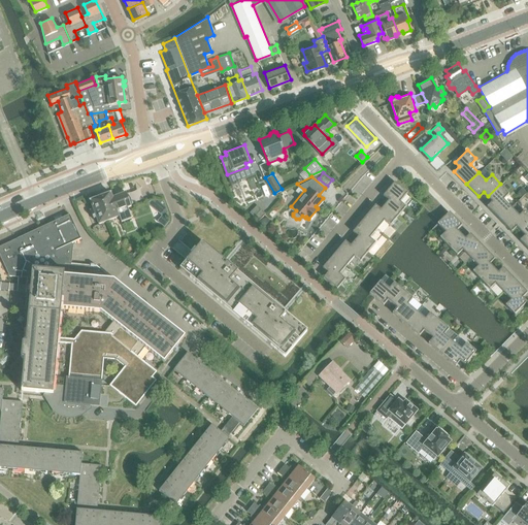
[(385,203),(398,215),(405,205),(399,200),(407,191),(394,179),(383,194),(388,198),(385,203)]
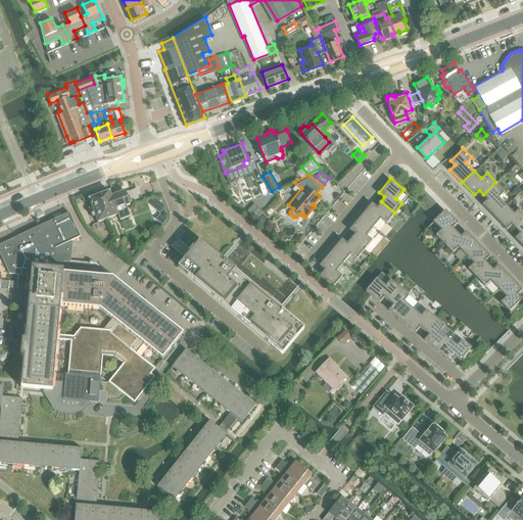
[(487,198),(482,202),(494,216),(507,204),(498,195),(504,190),(495,182),(483,194),(487,198)]
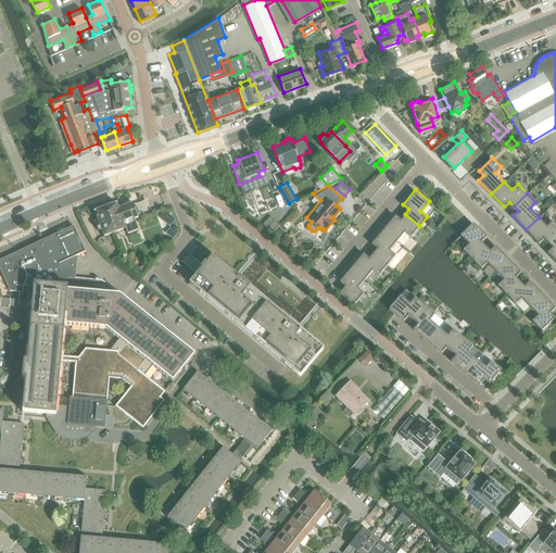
[(550,196),(545,201),(550,205),(554,200),(550,196)]
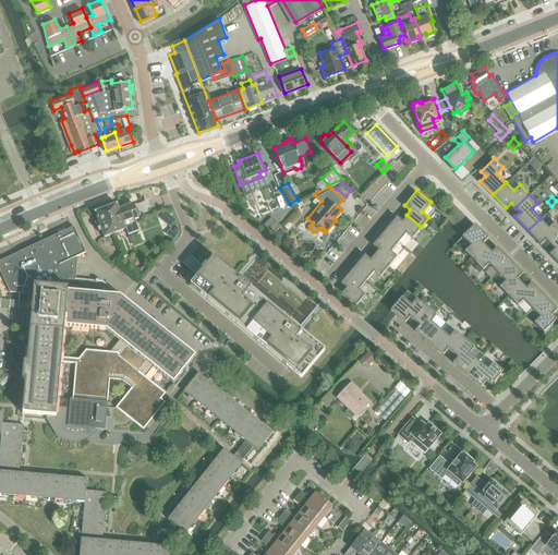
[(117,202),(105,206),(113,231),(126,227),(129,232),(138,229),(134,218),(137,216),(132,202),(118,206),(117,202)]
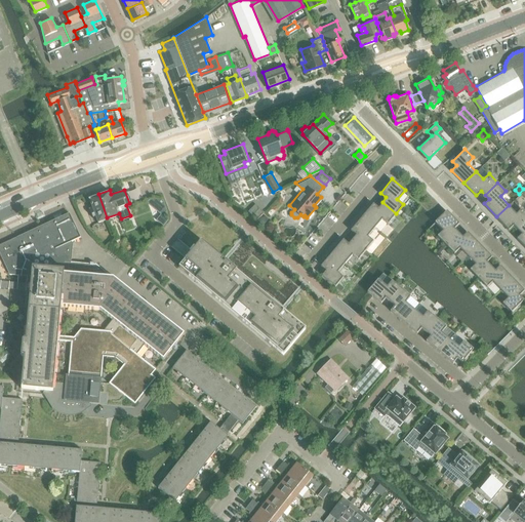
[(98,194),(88,197),(91,205),(89,206),(92,215),(95,214),(97,222),(107,217),(98,194)]
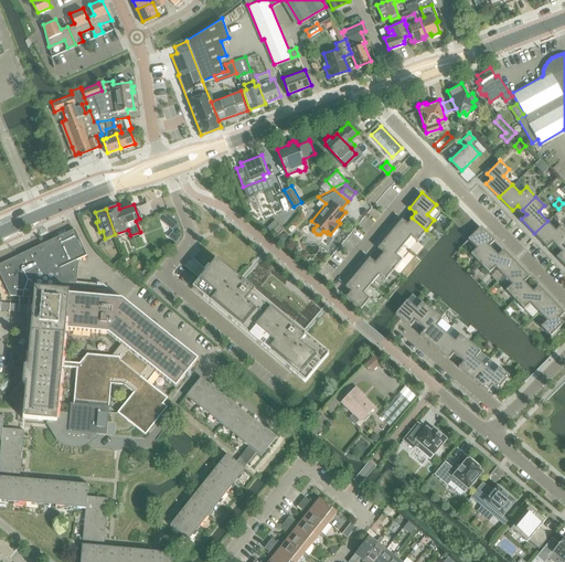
[(158,216),(173,229),(168,235),(176,241),(181,235),(181,233),(177,230),(180,225),(176,213),(166,211),(161,212),(158,216)]
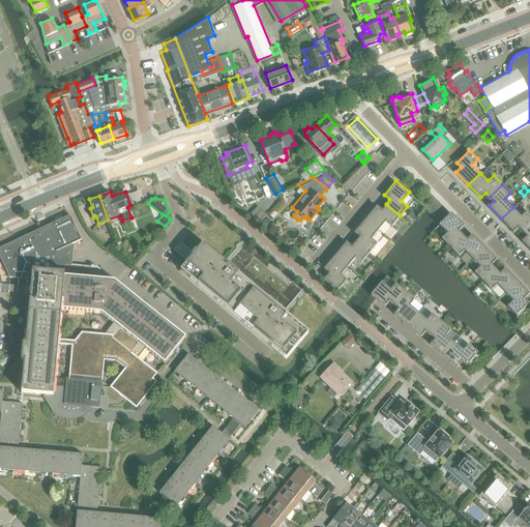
[(258,204),(248,213),(258,222),(266,212),(258,204)]
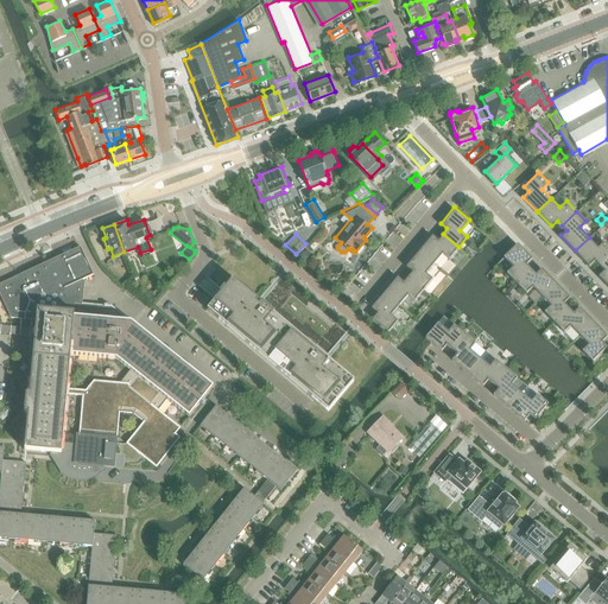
[(419,249),(434,261),(442,252),(449,258),(458,247),(443,234),(438,239),(432,234),(419,249)]
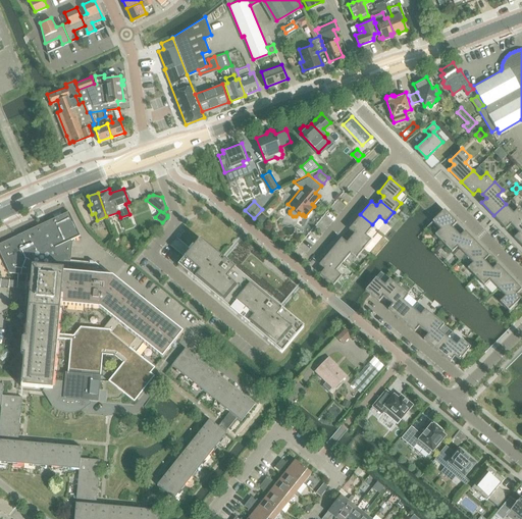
[(506,204),(493,215),(505,227),(510,222),(515,227),(521,220),(521,209),(518,206),(513,211),(506,204)]
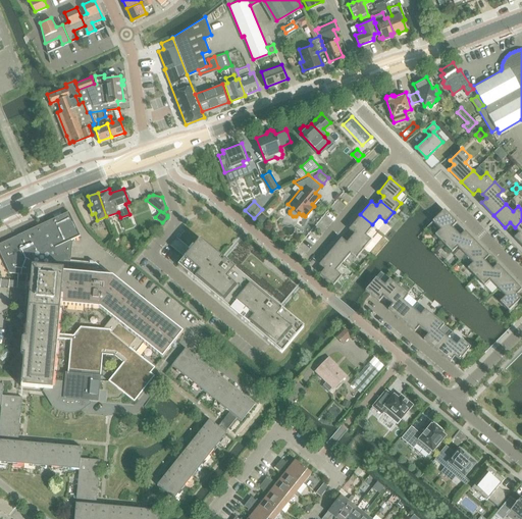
[(432,219),(446,241),(456,229),(452,225),(457,220),(444,208),(432,219)]
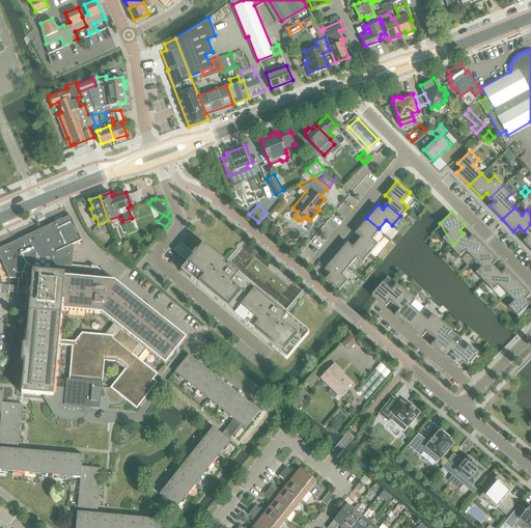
[(115,280),(98,266),(72,264),(74,246),(72,243),(81,239),(71,214),(0,246),(0,255),(9,276),(19,277),(18,283),(18,284),(18,290),(17,292),(30,293),(26,341),(24,341),(23,342),(21,357),(22,359),(24,359),(21,391),(50,394),(49,396),(49,401),(49,405),(53,413),(60,417),(67,419),(76,418),(80,417),(83,416),(87,413),(91,410),(92,407),(100,407),(104,358),(116,359),(126,366),(110,386),(136,407),(157,381),(152,378),(158,372),(138,357),(145,348),(165,363),(186,336),(152,310),(147,306),(115,280)]
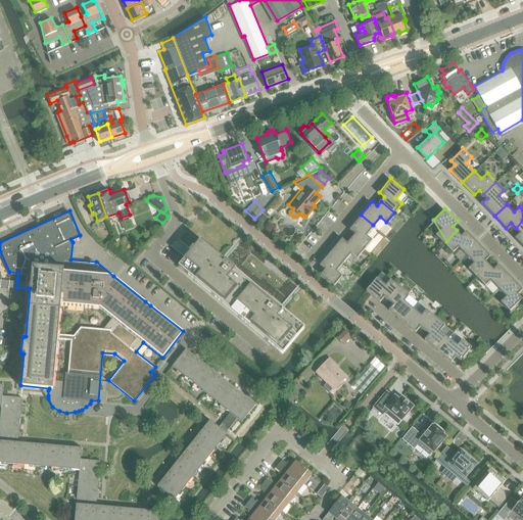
[(260,214),(256,219),(262,224),(266,219),(266,218),(262,215),(260,214)]
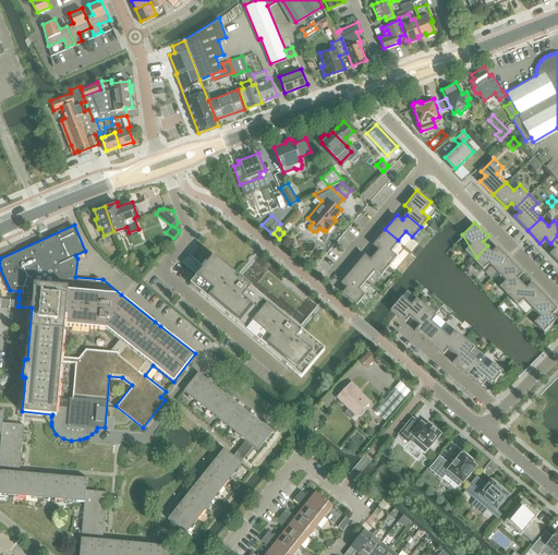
[(390,250),(398,240),(385,229),(373,243),(378,248),(374,253),(388,264),(397,254),(390,250)]
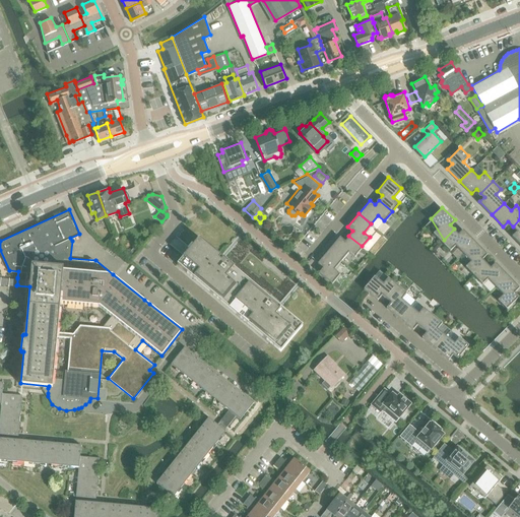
[(454,229),(444,240),(450,249),(455,244),(463,252),(475,241),(463,229),(458,233),(454,229)]
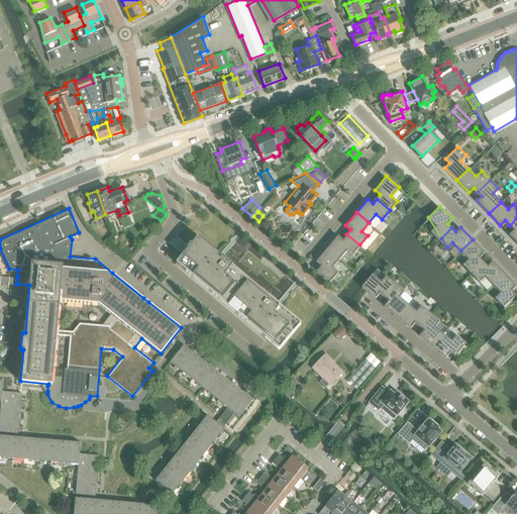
[(357,248),(359,244),(346,234),(343,238),(337,234),(326,247),(327,248),(339,258),(346,249),(352,254),(357,248)]
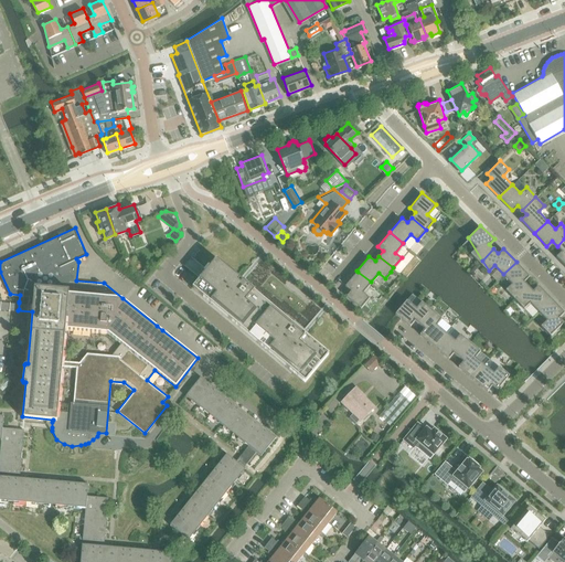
[(215,257),(192,285),(305,380),(328,352),(215,257)]
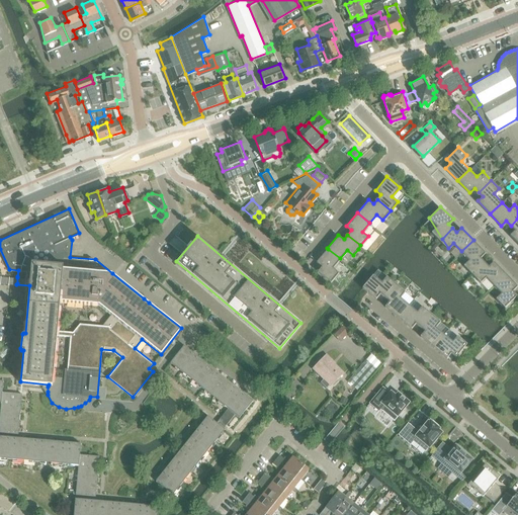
[(463,264),(472,273),(473,272),(485,261),(480,257),(485,252),(473,240),(461,251),(468,259),(463,264)]
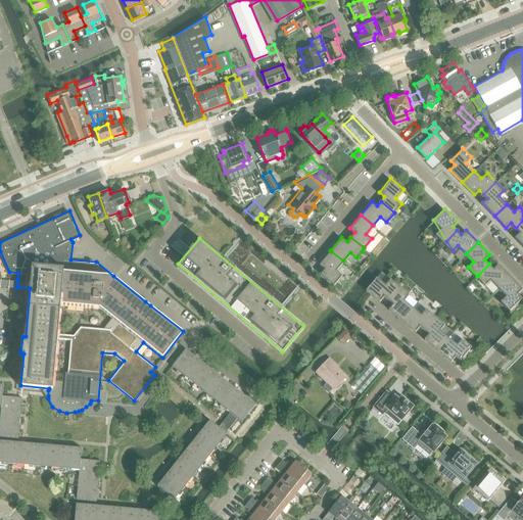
[(336,270),(343,261),(331,251),(320,265),(325,269),(322,273),(334,284),(334,283),(337,280),(341,275),(336,270)]
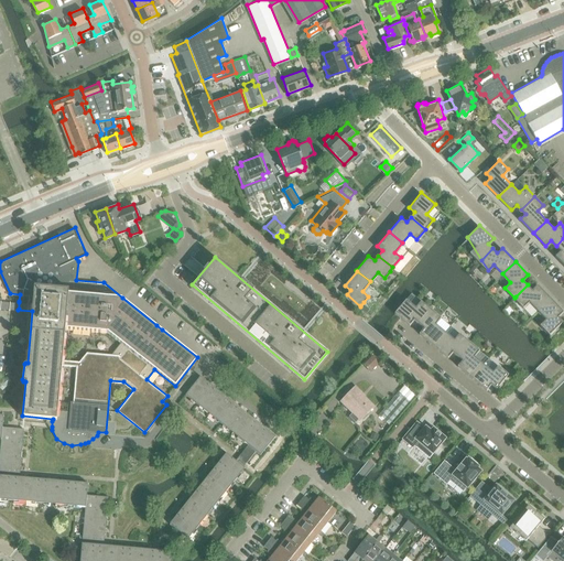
[(530,300),(539,309),(551,298),(538,284),(533,290),(528,284),(516,297),(524,305),(530,300)]
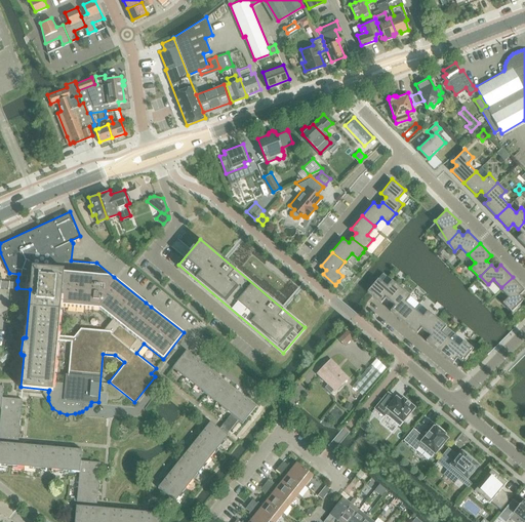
[(386,296),(390,299),(399,288),(377,277),(367,290),(380,302),(386,296)]
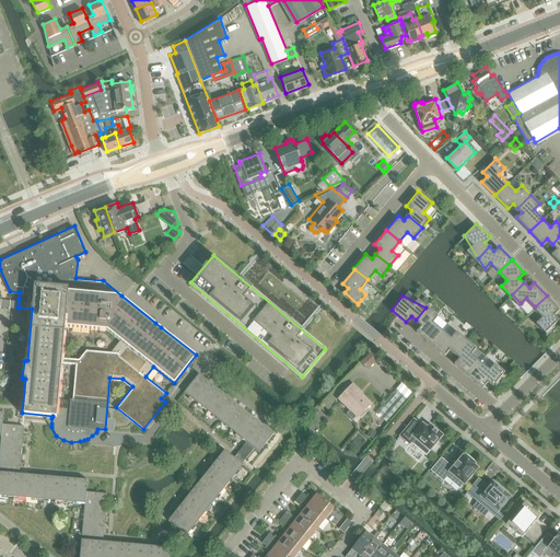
[(547,296),(534,308),(541,316),(536,322),(545,332),(559,318),(553,313),(559,309),(547,296)]
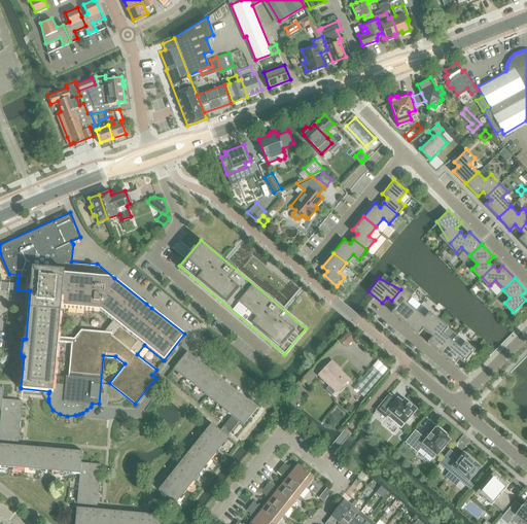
[(400,289),(391,301),(396,305),(391,310),(405,321),(416,309),(407,302),(412,295),(400,289)]
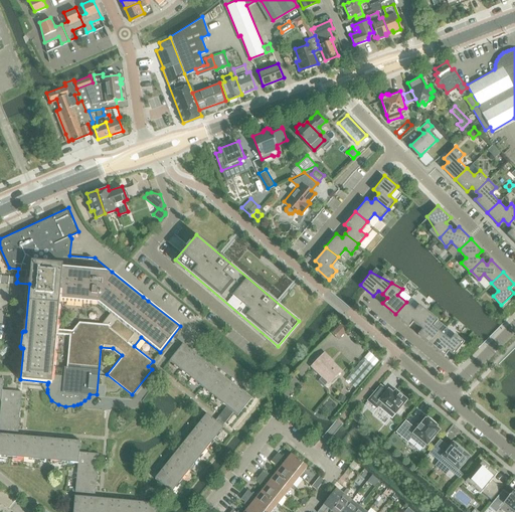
[(406,302),(395,314),(408,325),(413,320),(417,324),(428,311),(419,303),(414,309),(406,302)]
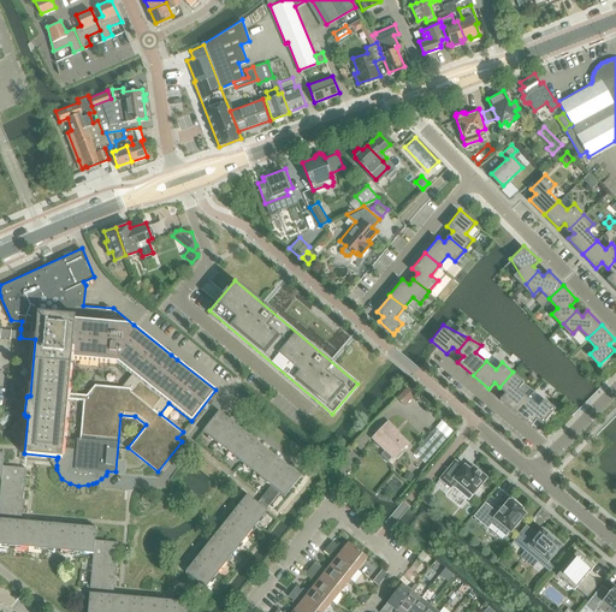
[(513,372),(499,387),(504,391),(499,398),(515,411),(528,396),(517,387),(523,380),(513,372)]
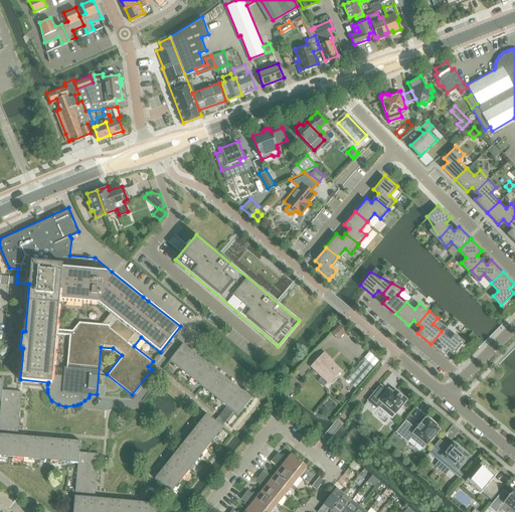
[(338,338),(346,329),(340,323),(331,331),(338,338)]
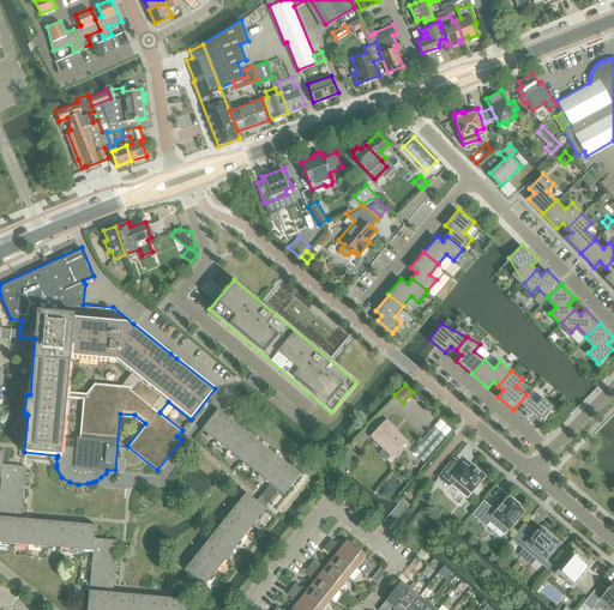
[(527,394),(513,410),(529,423),(535,416),(540,421),(553,405),(542,396),(536,403),(527,394)]
